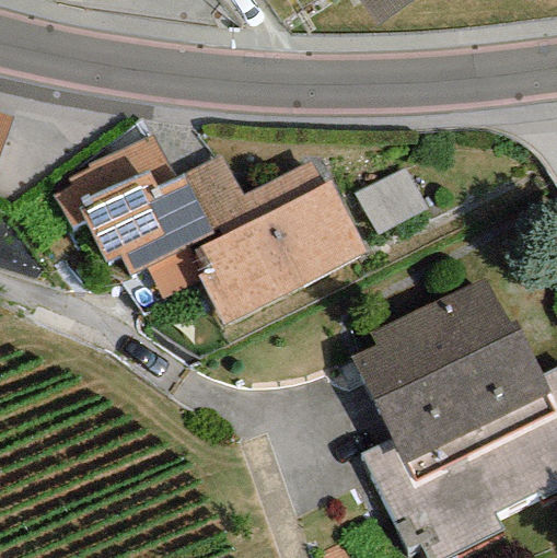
[(0,154),(14,115),(0,109),(0,154)]
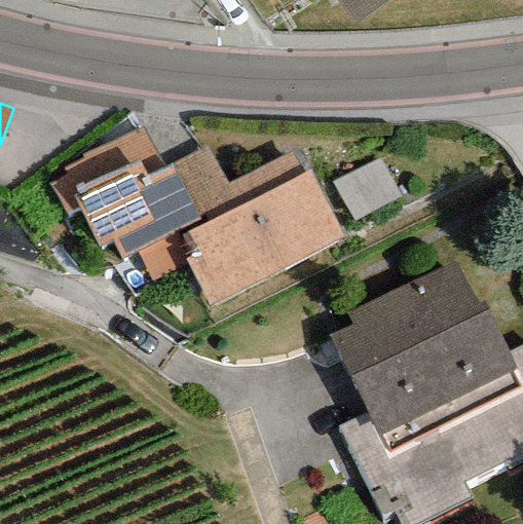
[(203,225),(173,163),(165,167),(144,124),(83,155),(84,156),(66,165),(69,172),(50,181),(67,213),(80,206),(99,245),(112,237),(122,257),(138,250),(154,282),(189,264),(186,258),(193,255),(184,234),(203,225)]
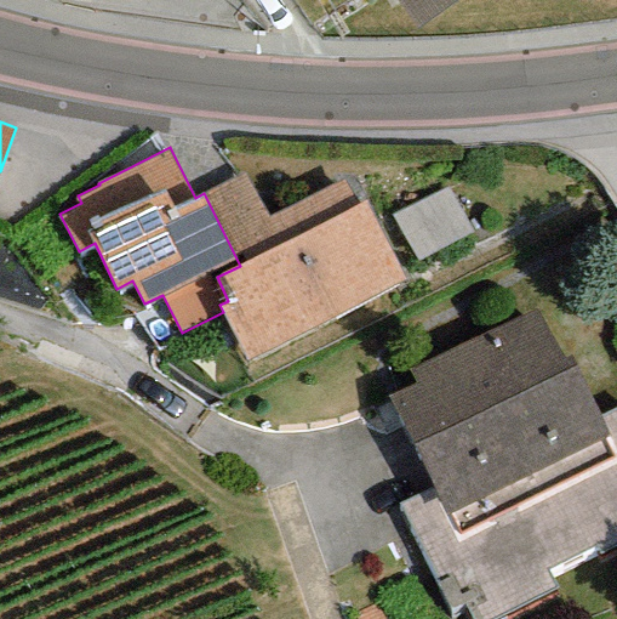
[(407,282),(366,199),(360,203),(347,177),(268,216),(245,171),(204,193),(240,266),(217,277),(228,301),(220,305),(223,312),(247,361),(407,282)]
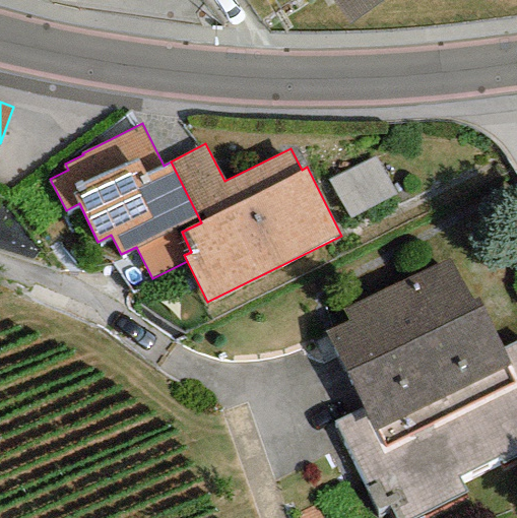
[(516,340),(504,346),(479,295),(473,298),(453,255),(342,308),(348,320),(328,329),(365,405),(335,419),(378,509),(390,503),(397,517),(410,517),(467,491),(459,474),(502,453),(504,457),(516,451),(516,340)]
